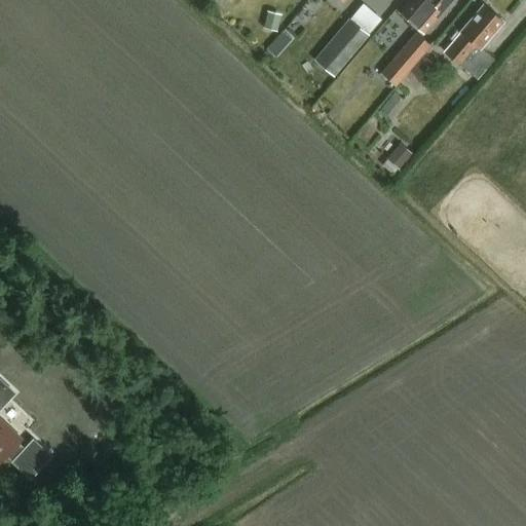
[(307,20),(324,0),(307,0),(298,12),(307,20)]
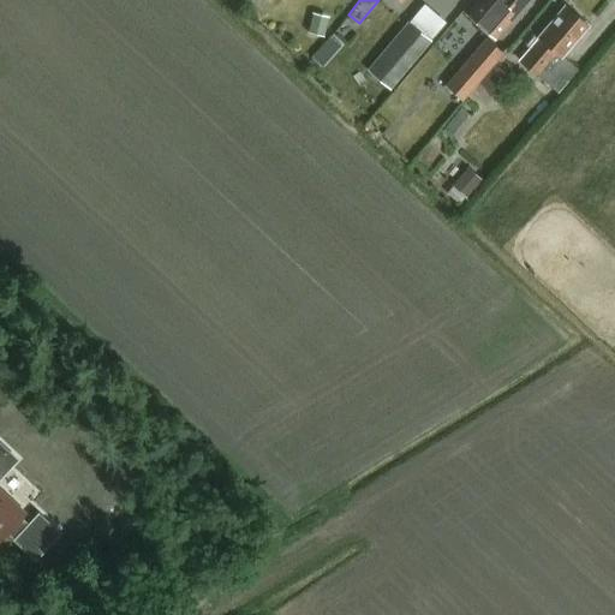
[(482,0),(470,15),(496,39),(531,0),(482,0)]
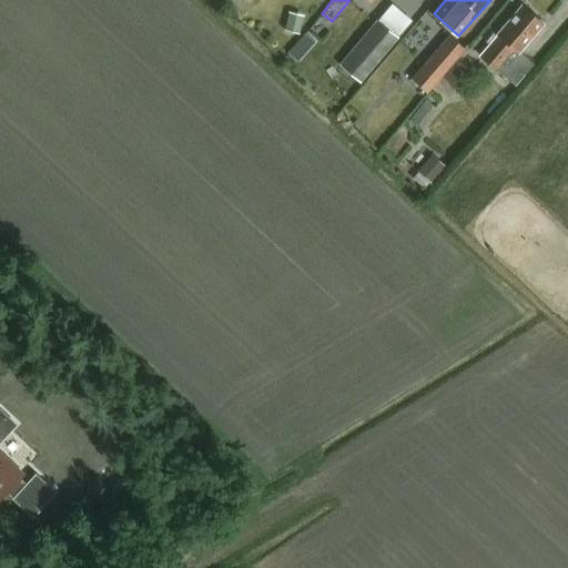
[(521,50),(545,23),(525,7),(483,54),(518,85),(537,63),(521,50)]
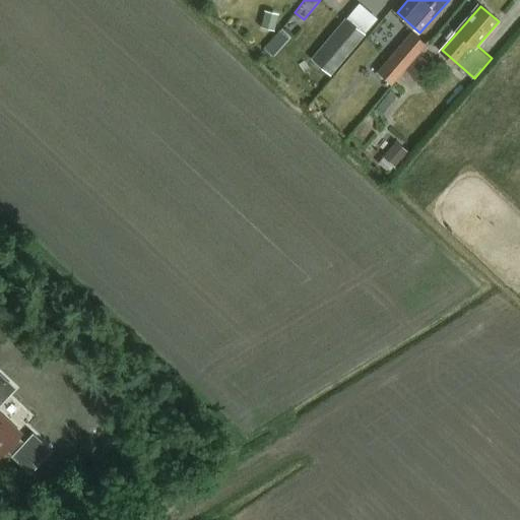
[(276,13),(263,10),(260,26),(272,29),(276,13)]
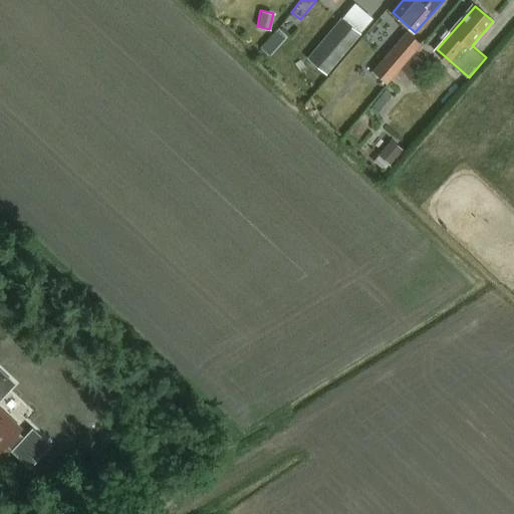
[(326,74),(360,34),(341,17),(307,57),(326,74)]
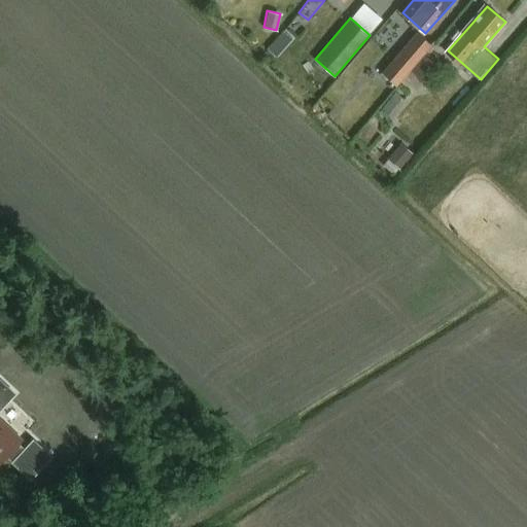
[(283,30),(269,46),(277,54),(291,36),(283,30)]
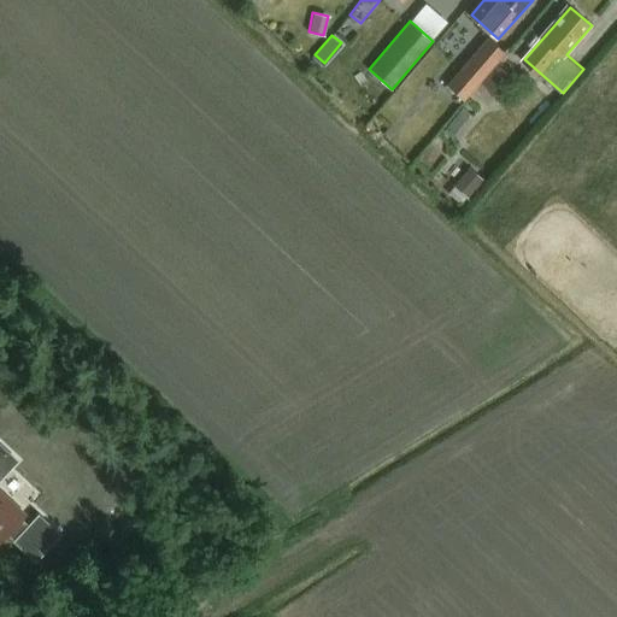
[(489,36),(447,83),(465,99),(506,52),(489,36)]
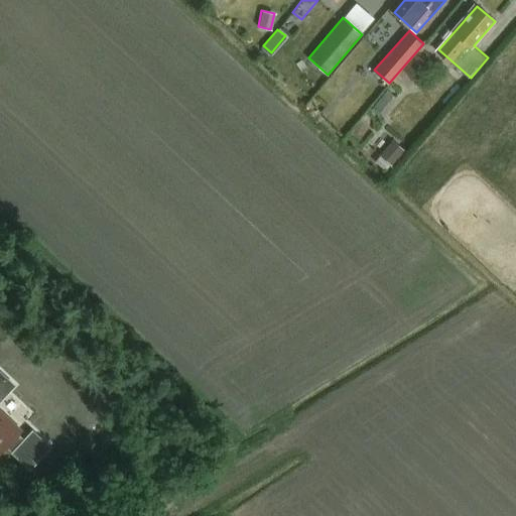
[(390,162),(403,148),(392,139),(380,153),(390,162)]
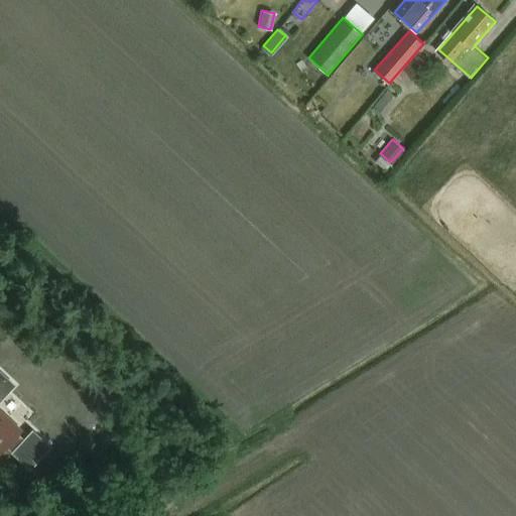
[(0,453),(19,432),(0,413),(0,453)]
